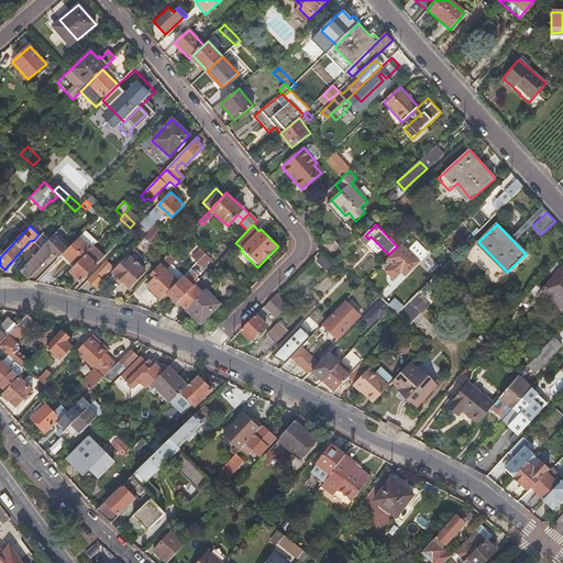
[(151,243),(162,231),(156,225),(145,236),(151,243)]
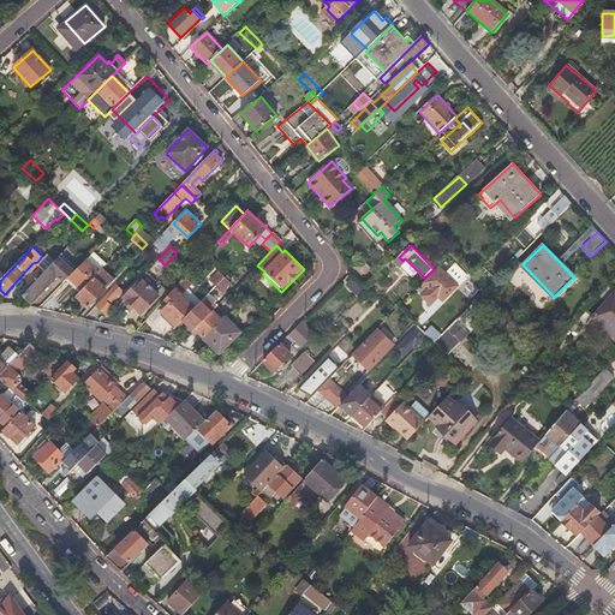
[(386,257),(378,250),(365,262),(372,270),(386,257)]
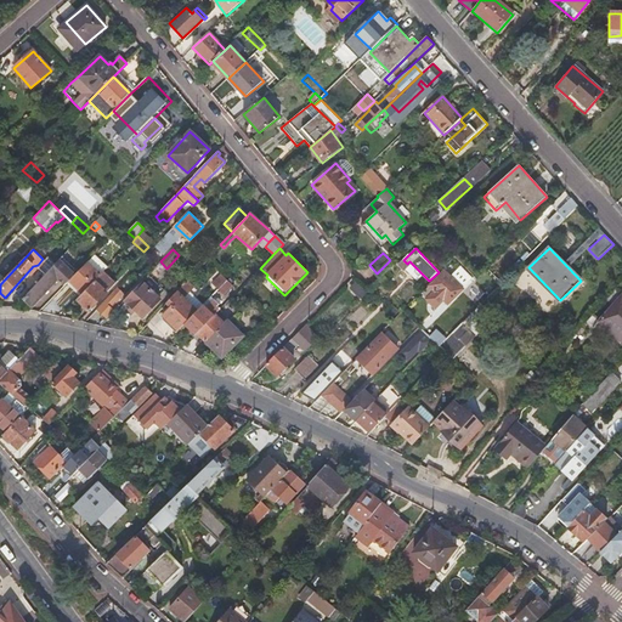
[(38,267),(46,273),(56,263),(49,256),(38,267)]
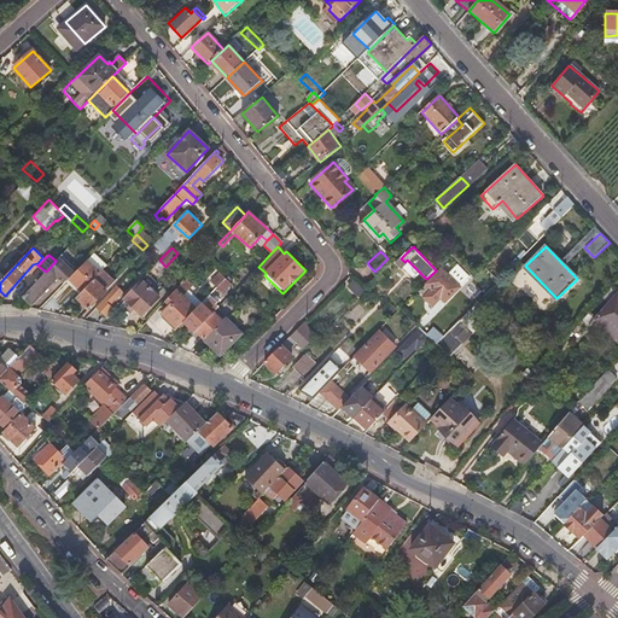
[(46,272),(23,296),(31,304),(40,296),(41,297),(58,279),(56,277),(60,275),(66,281),(69,279),(75,272),(71,268),(59,257),(56,261),(46,272)]
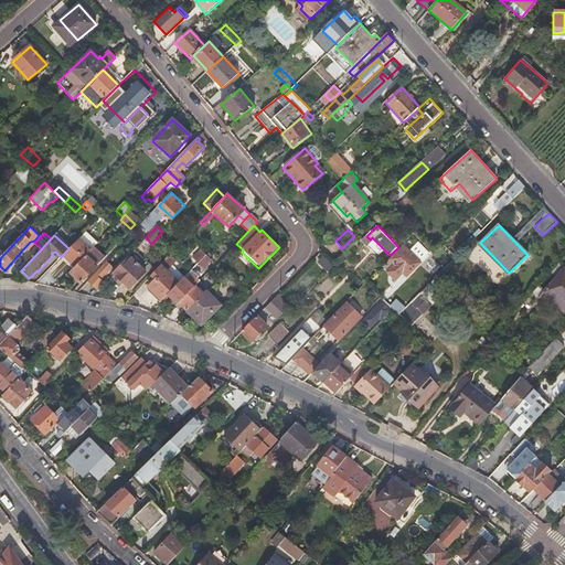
[(92,249),(80,237),(68,248),(63,255),(75,267),(86,255),(92,249)]
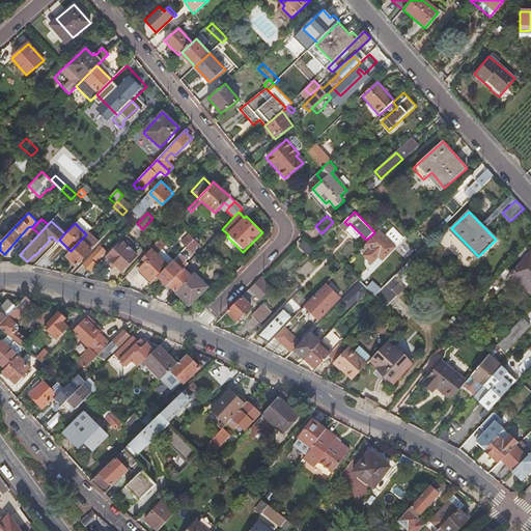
[(385,258),(394,248),(378,233),(366,246),(380,257),(382,255),(385,258)]
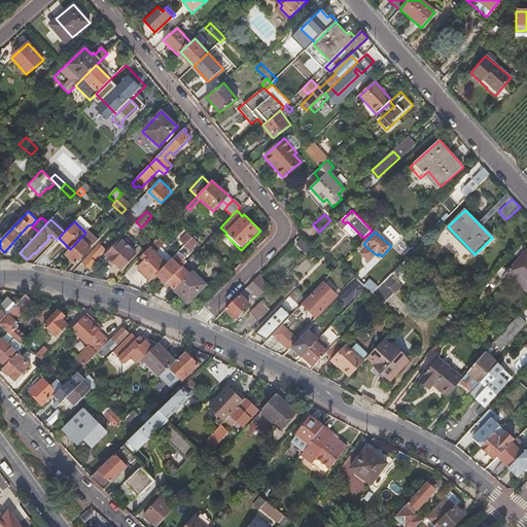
[(70,249),(65,254),(76,264),(91,248),(80,238),(70,249)]
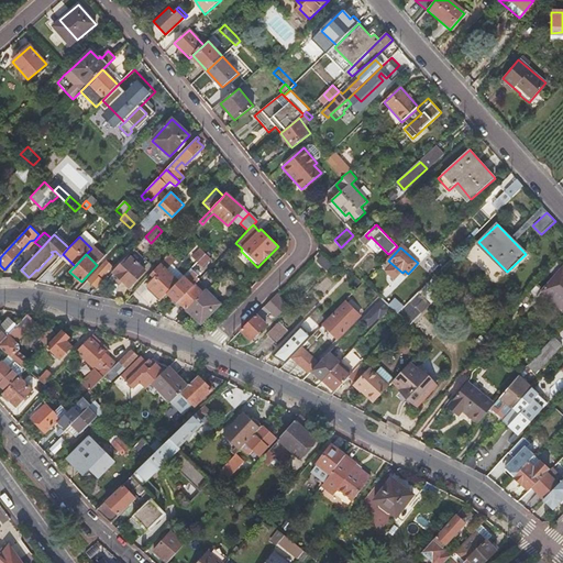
[(129,254),(112,272),(129,287),(146,269),(129,254)]
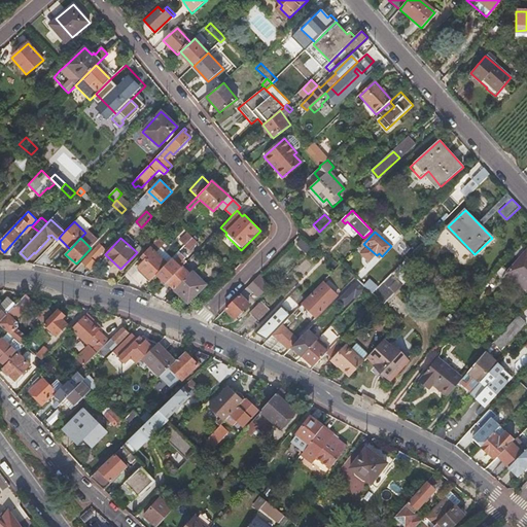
[(192,238),(184,246),(189,250),(197,242),(192,238)]
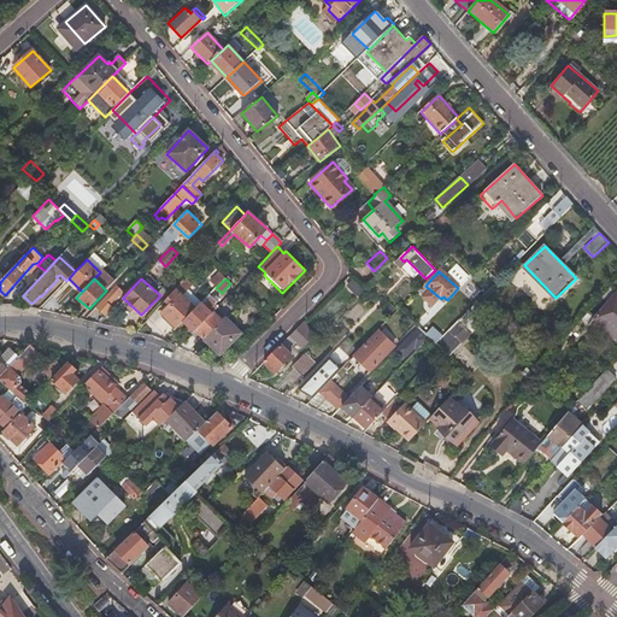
[(351,281),(347,288),(359,293),(363,287),(351,281)]
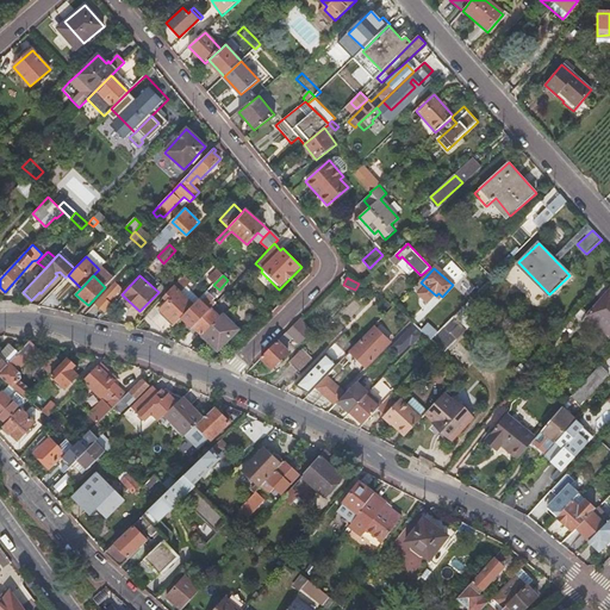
[(173,286),(163,297),(169,302),(161,310),(175,324),(181,318),(193,305),(179,291),(186,285),(180,279),(173,286)]
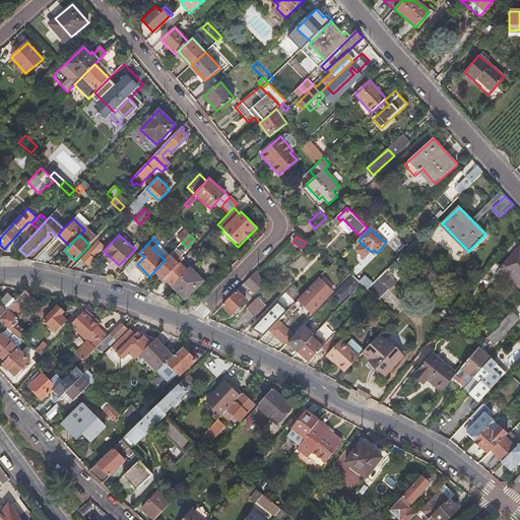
[(98,241),(80,259),(85,264),(92,257),(103,246),(98,241)]
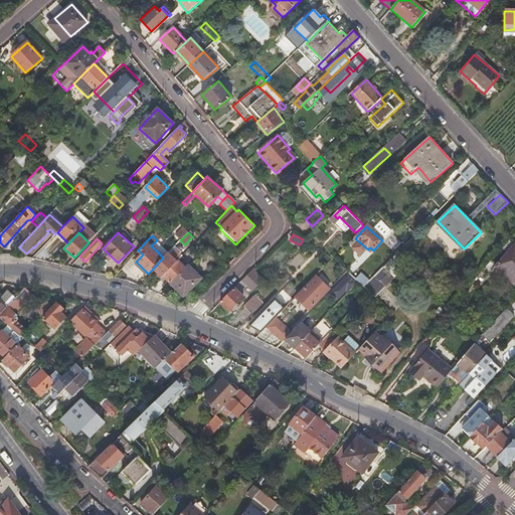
[(514,283),(514,242),(514,243),(495,266),(514,283)]
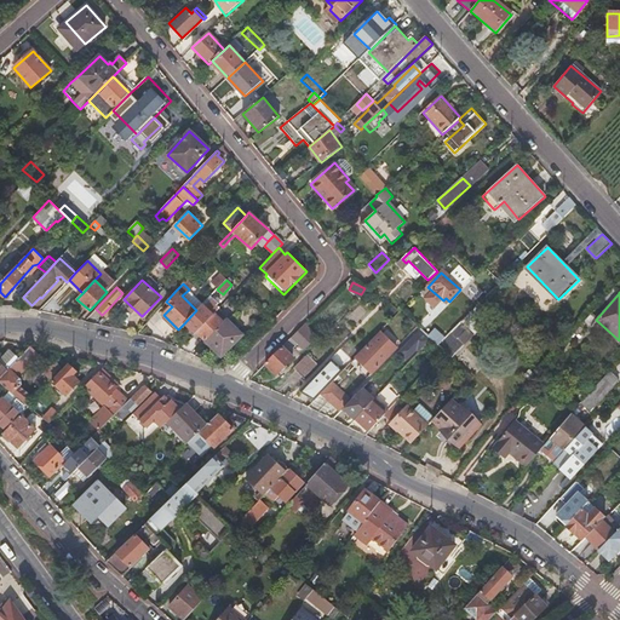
[(184,323),(195,333),(197,332),(219,309),(217,306),(219,304),(214,299),(206,309),(201,305),(196,310),(184,323)]
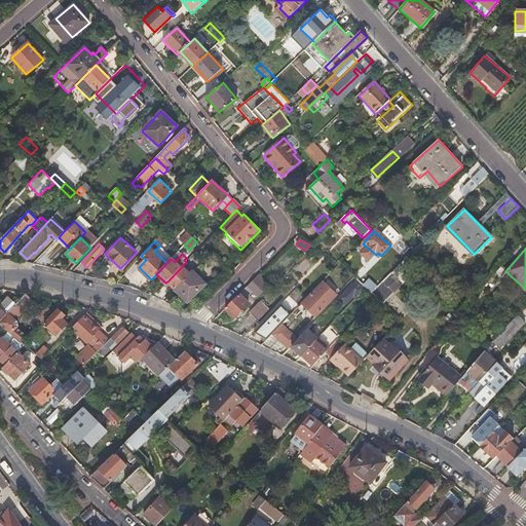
[(94,260),(86,267),(89,270),(97,263),(94,260)]
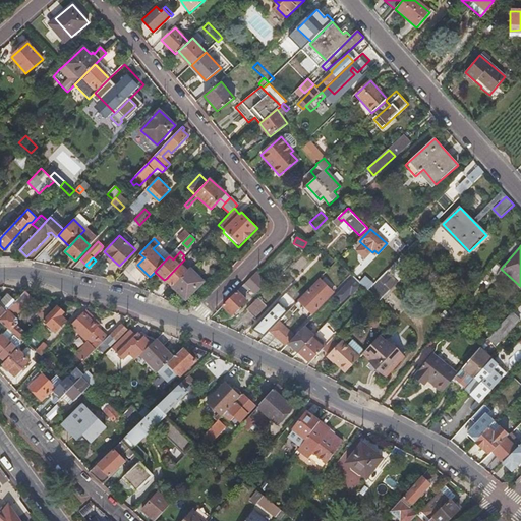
[(184,259),(166,279),(187,299),(203,283),(189,270),(187,271),(184,268),(186,265),(185,264),(187,262),(184,259)]
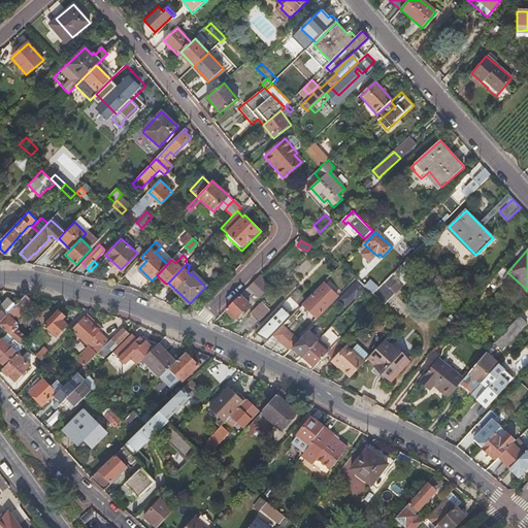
[(403,287),(392,274),(372,294),(377,299),(385,305),(403,287)]
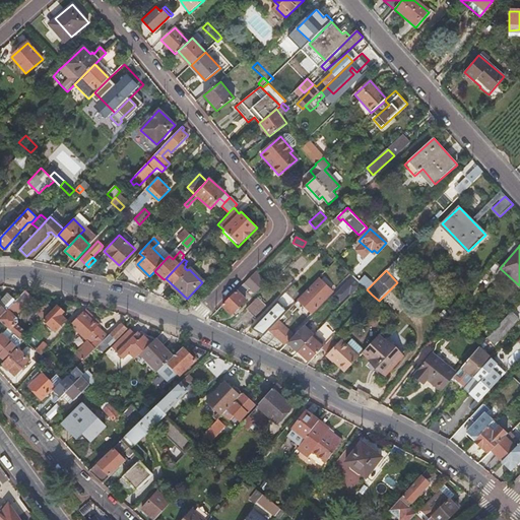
[(244,282),(249,287),(255,294),(259,289),(261,287),(264,283),(254,273),(250,277),(244,282)]
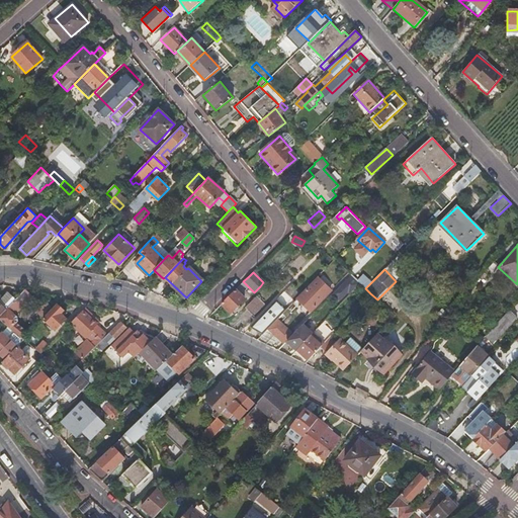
[(339,298),(357,279),(354,277),(351,274),(334,292),(339,298)]
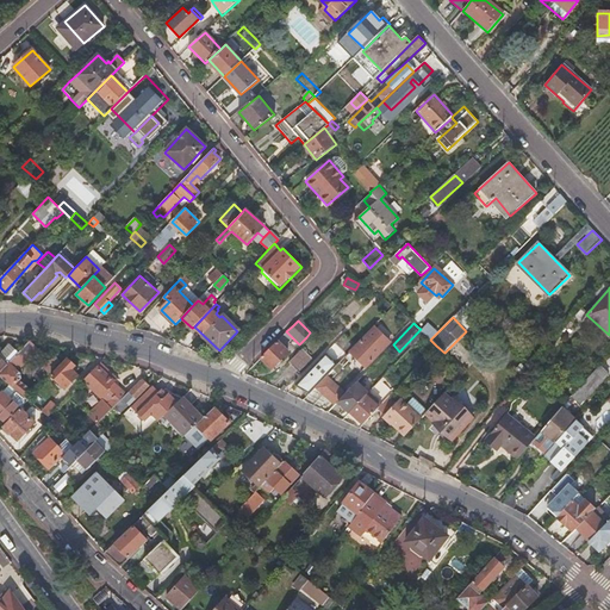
[(431,337),(437,330),(428,323),(422,330),(431,337)]
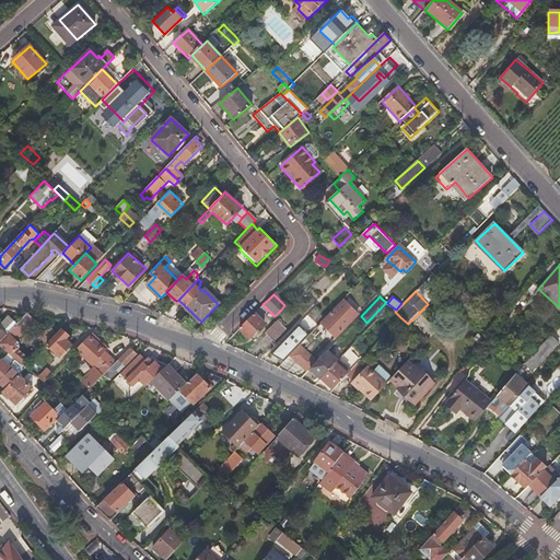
[(343,302),(328,318),(341,331),(358,314),(351,308),(354,305),(350,301),(347,304),(343,302)]
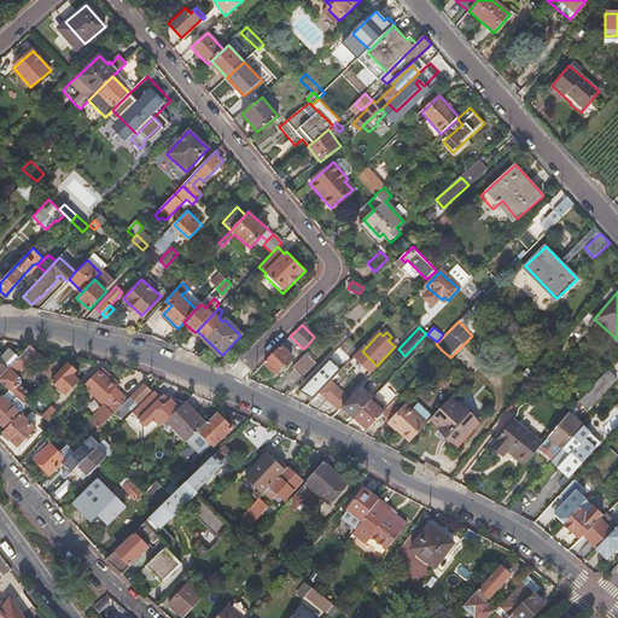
[(281,345),(286,350),(296,342),(290,336),(281,345)]
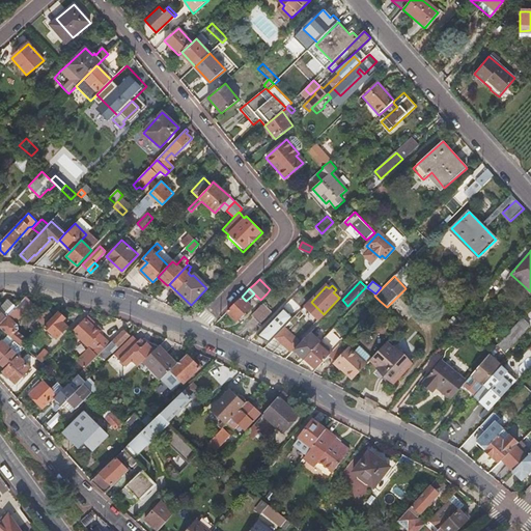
[(8,313),(20,302),(14,296),(3,308),(8,313)]
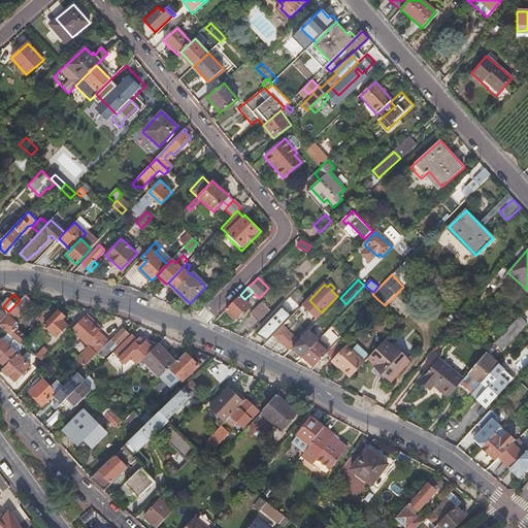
[(240,295),(226,309),(236,319),(250,305),(244,299),(240,295)]
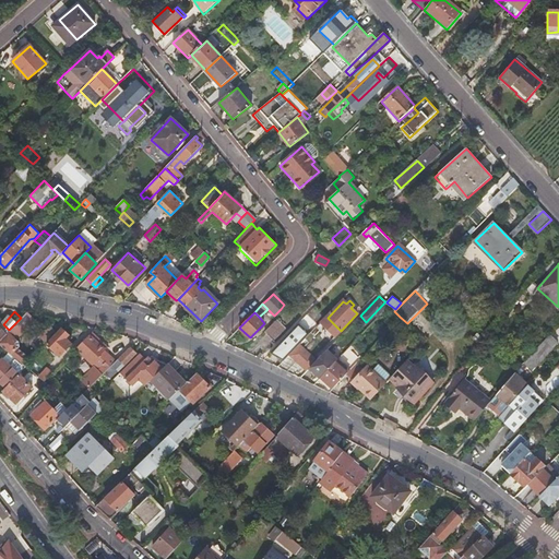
[(0,341),(0,345),(9,353),(23,365),(30,358),(12,344),(35,320),(27,313),(6,335),(0,341)]
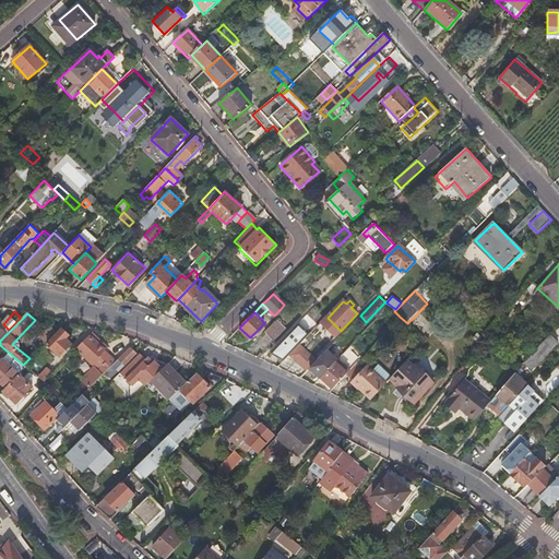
[(270,354),(283,361),(286,359),(292,353),(294,349),(314,329),(304,318),(295,326),(292,331),(280,343),(270,354)]
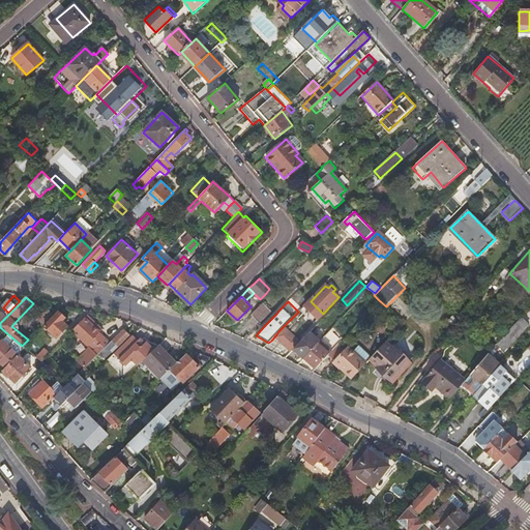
[(263,302),(251,314),(259,323),(271,310),(263,302)]
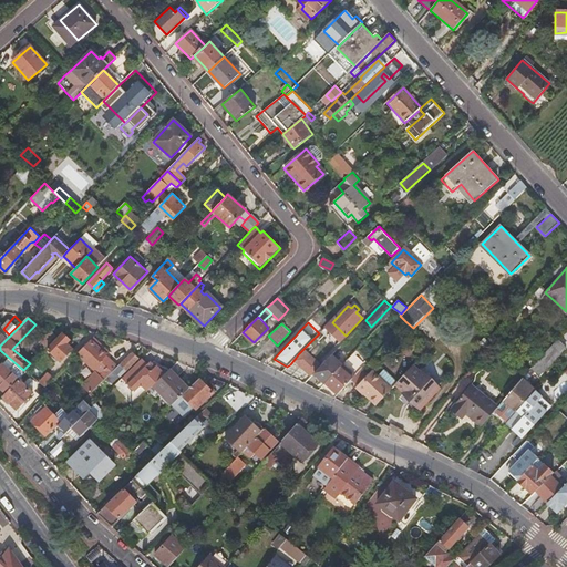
[(45,347),(57,336),(50,329),(39,341),(45,347)]
